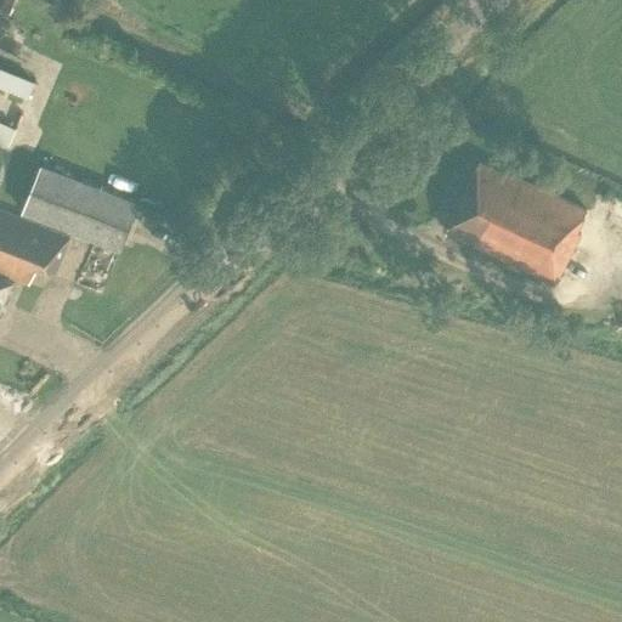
[(508,175),(479,160),(445,231),(553,283),(577,233),(574,231),(584,208),(509,171),(508,175)]
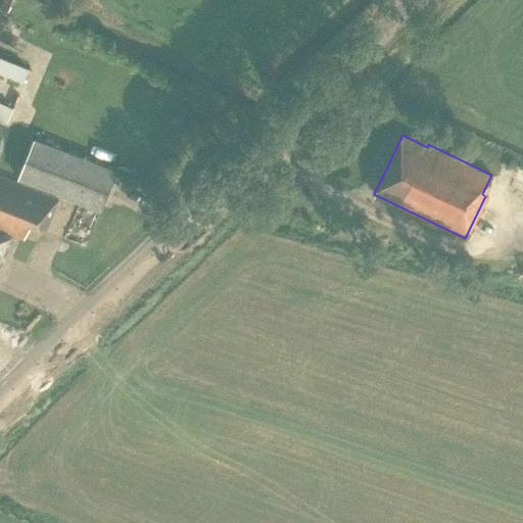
[(33,139),(25,159),(16,180),(100,210),(115,172),(33,139)]
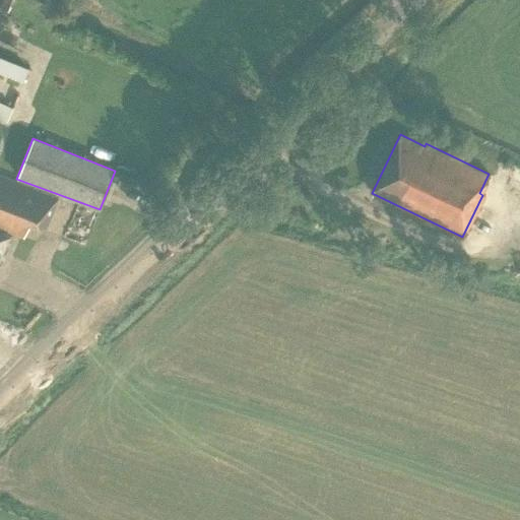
[(28,223),(45,230),(57,199),(0,175),(0,228),(22,238),(28,223)]
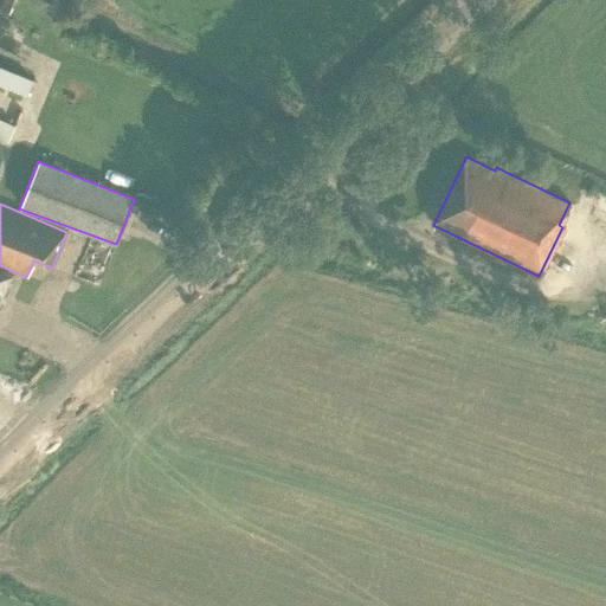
[(0,297),(11,275),(0,269),(0,297)]
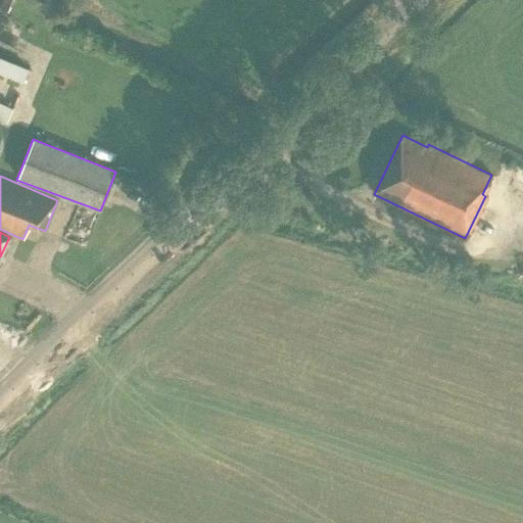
[(126,403),(123,412),(142,421),(146,412),(126,403)]
